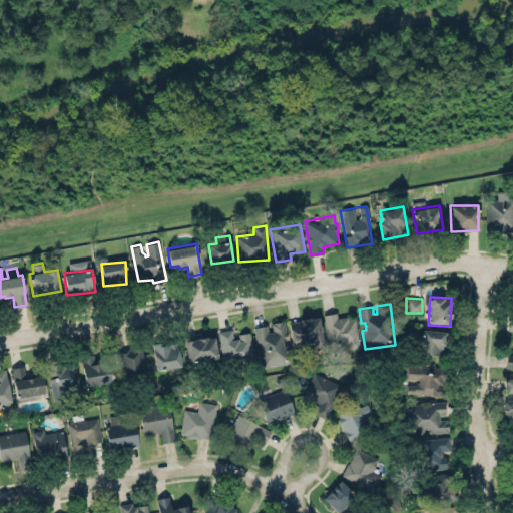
[(323,314),(329,345),(348,342),(349,348),(361,346),(356,317),(349,318),(348,316),(338,317),(337,312),(323,314)]
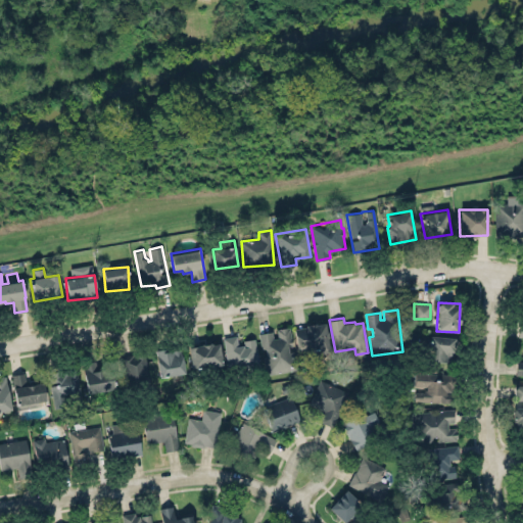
[(294,328),(305,326),(304,324),(316,322),(316,324),(325,322),(327,330),(328,331),(329,336),(328,337),(329,348),(327,351),(323,352),(322,352),(311,354),(308,346),(297,347),(294,328)]
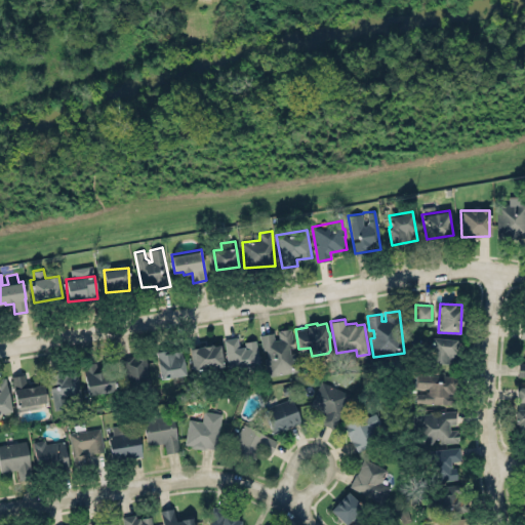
[(267,375),(297,371),(293,350),(290,328),(275,330),(275,332),(260,334),(267,375)]
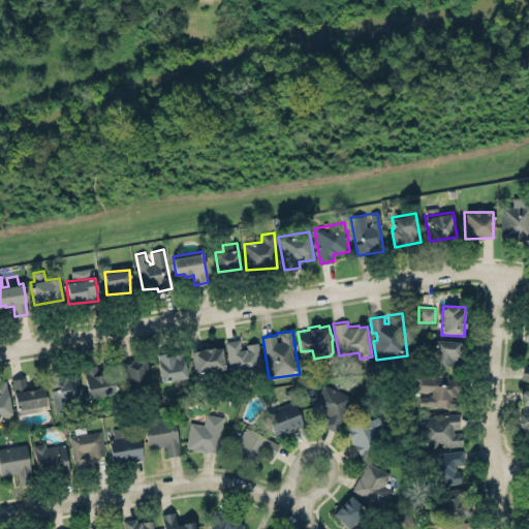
[(435,339),(459,342),(455,367),(431,364),(435,339)]
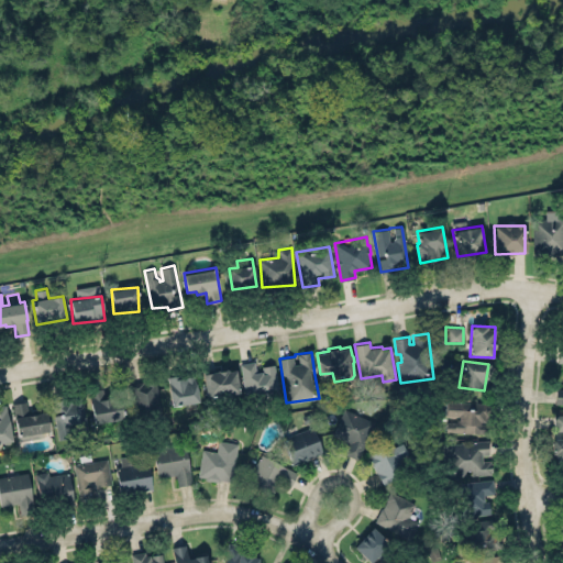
[(240,363),(244,395),(278,390),(275,366),(255,368),(254,362),(240,363)]
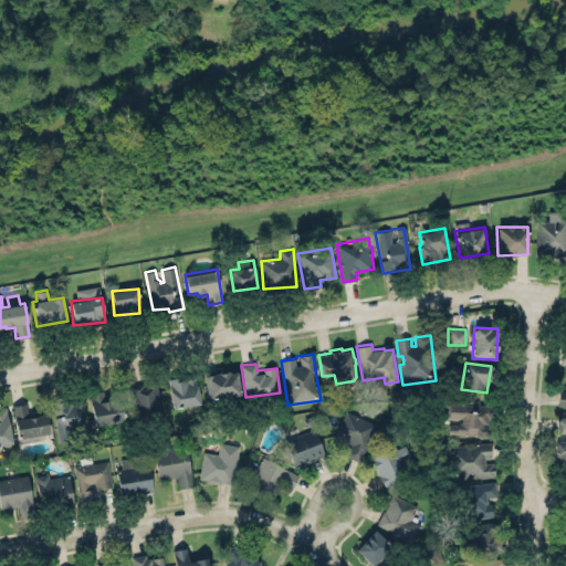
[(203,375),(208,399),(233,395),(241,394),(237,370),(229,373),(229,370),(228,370),(228,369),(226,370),(226,371),(220,373),(220,371),(218,371),(218,373),(203,375)]
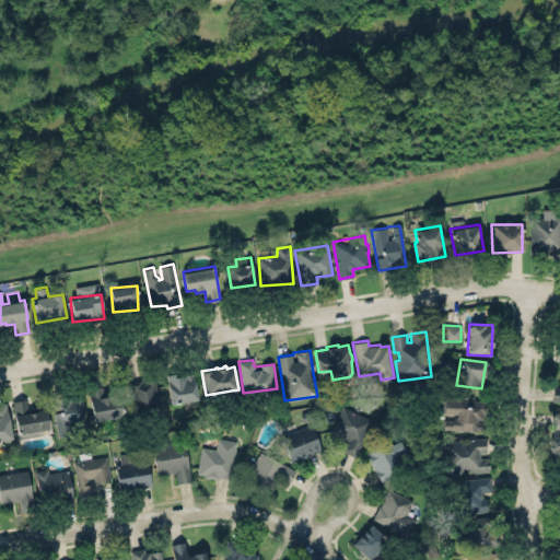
[(166,374),(172,404),(198,398),(193,373),(174,377),(173,373),(166,374)]
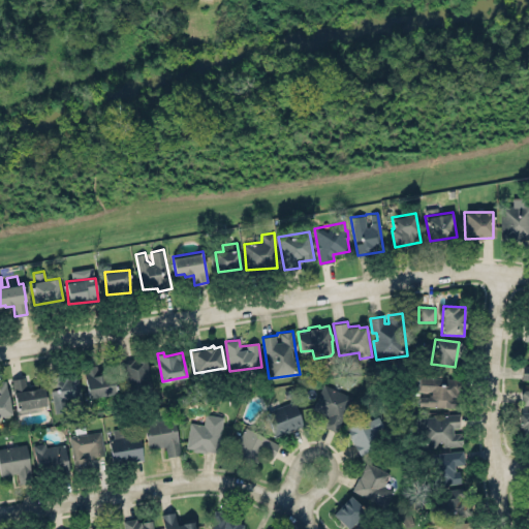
[(121,361),(146,356),(151,385),(126,391),(121,361)]
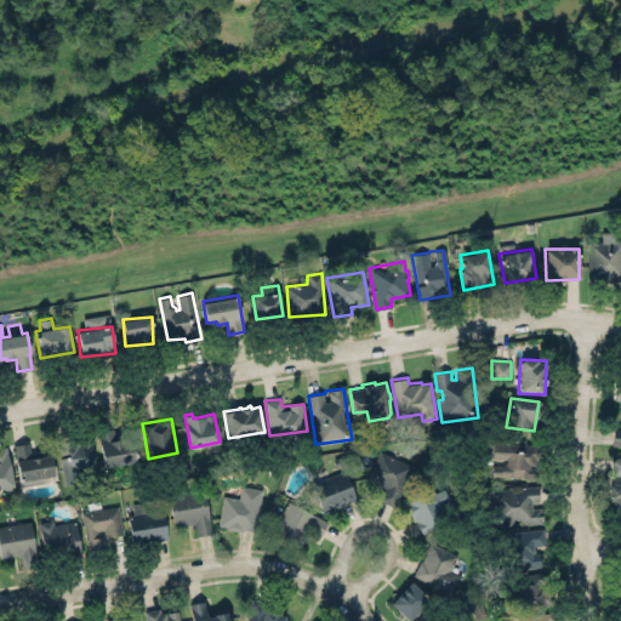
[(101,465),(135,463),(134,438),(117,439),(115,429),(100,429),(101,465)]
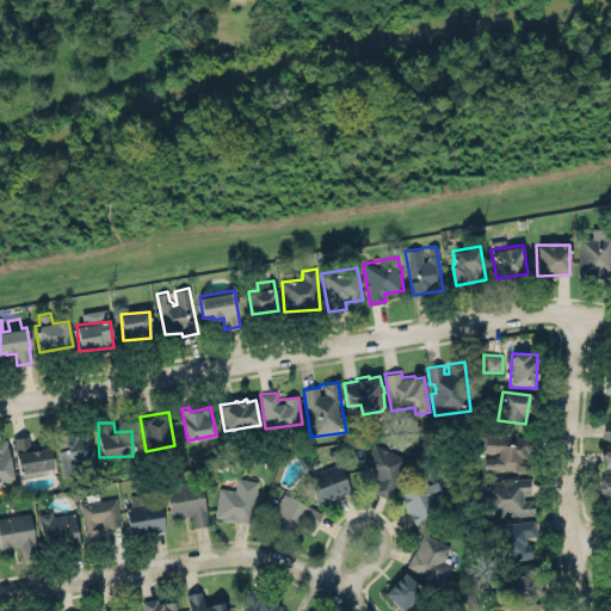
[(90,430),(57,433),(61,477),(94,474),(90,430)]
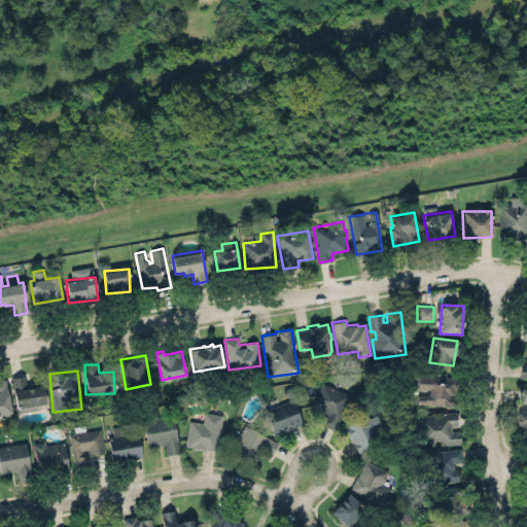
[(11,377),(15,411),(46,408),(43,386),(26,388),(25,376),(11,377)]
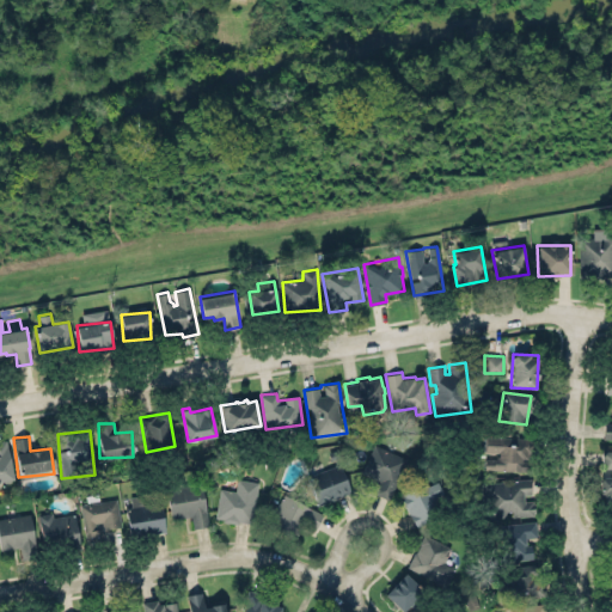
[(527,471),(528,438),(513,436),(485,436),(485,454),(484,470),(527,471)]
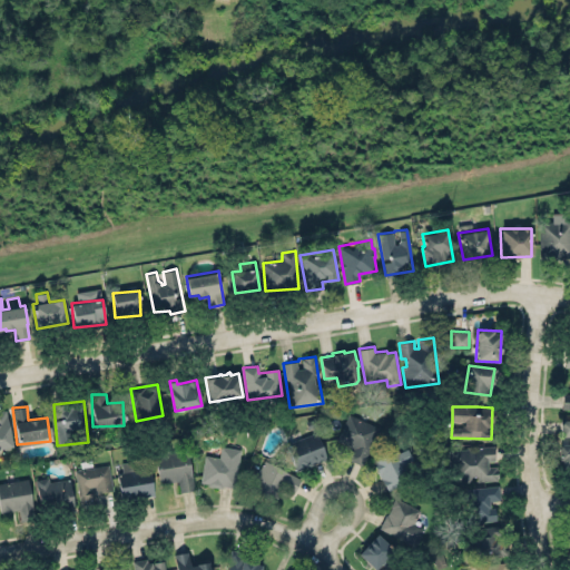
[(0,410),(6,409),(13,445),(0,448),(0,410)]
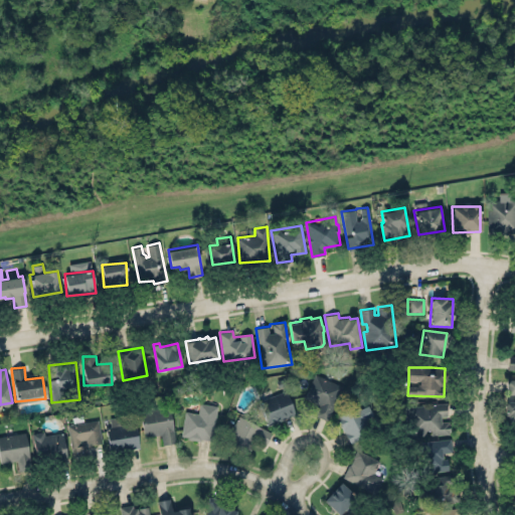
[(315,372),(343,384),(329,419),(316,414),(320,403),(304,396),(315,372)]
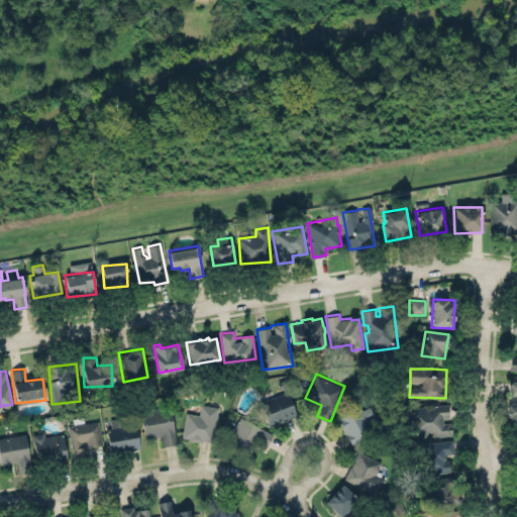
[(516,380),(508,381),(508,396),(516,395),(516,380)]
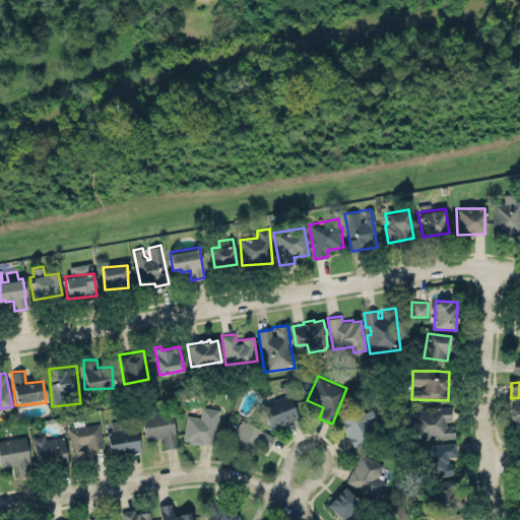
[(288,394),(298,417),(284,423),(284,424),(269,430),(269,427),(262,404),(288,394)]
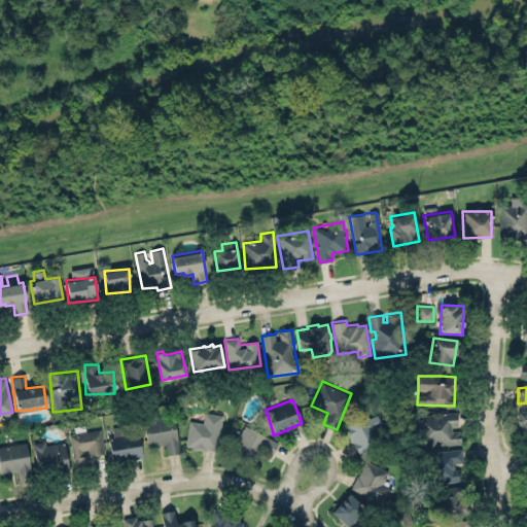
[(518,432),(526,431),(526,411),(517,412),(518,432)]
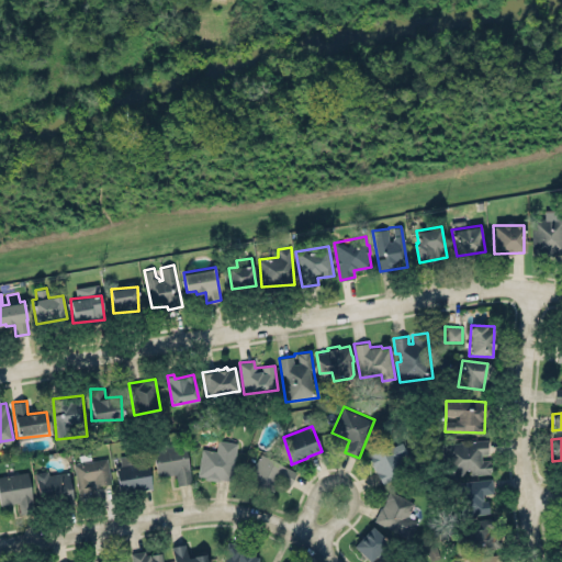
[(218,439),(216,450),(203,448),(198,474),(205,475),(205,478),(218,480),(218,476),(231,479),(237,442),(218,439)]
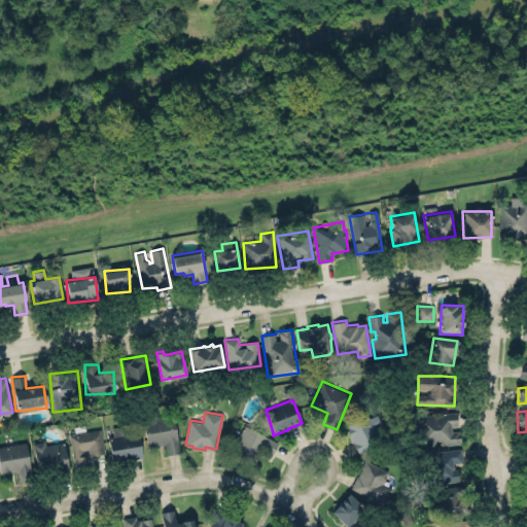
[(419,414),(422,446),(460,443),(459,430),(451,430),(451,425),(458,424),(457,412),(419,414)]
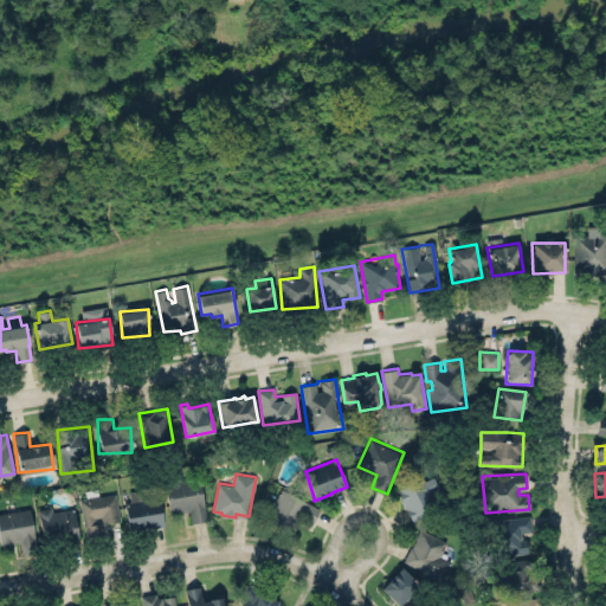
[(165,481),(200,475),(207,520),(192,522),(189,509),(169,513),(165,481)]
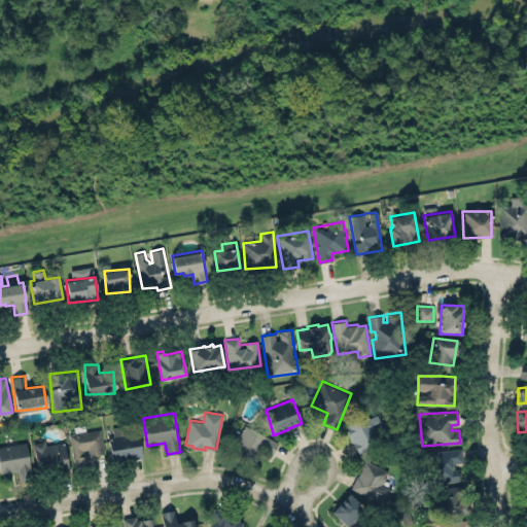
[(345,424),(356,453),(376,446),(373,436),(384,432),(377,413),(345,424)]
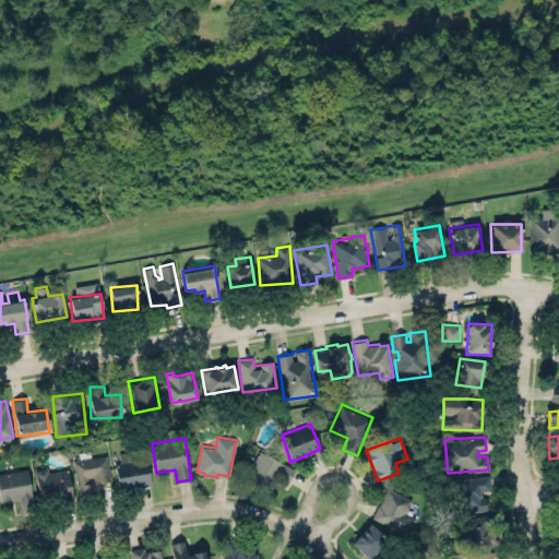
[(260,450),(296,468),(288,483),(278,476),(268,492),(244,478),(260,450)]
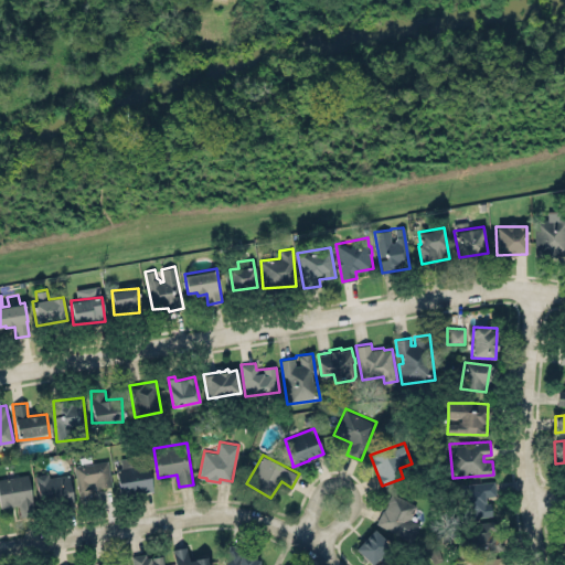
[(118,493),(151,491),(149,461),(134,462),(132,457),(120,458),(120,469),(117,469),(118,493)]
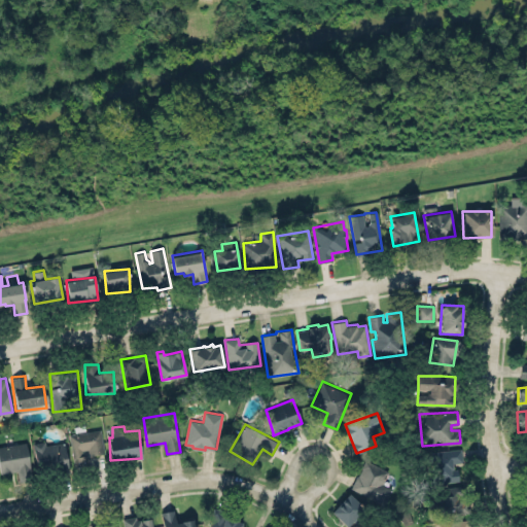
[(103,453),(100,430),(70,433),(74,467),(89,466),(88,455),(103,453)]
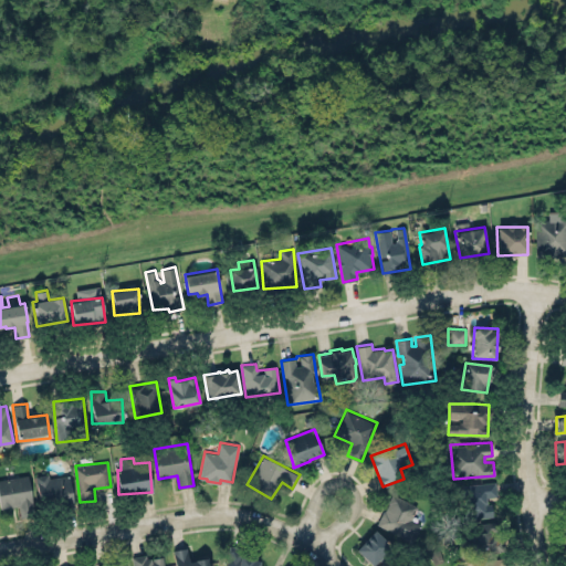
[(0,479),(0,507),(18,505),(19,516),(34,514),(28,474),(0,479)]
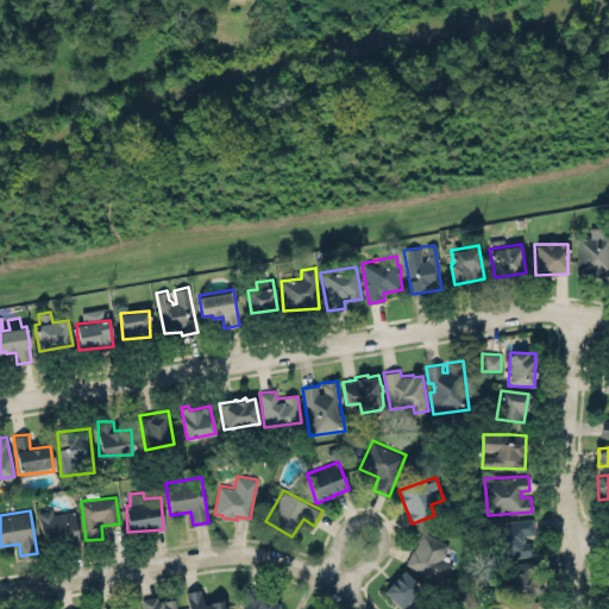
[(38,512),(42,545),(77,541),(75,512),(52,514),(52,510),(38,512)]
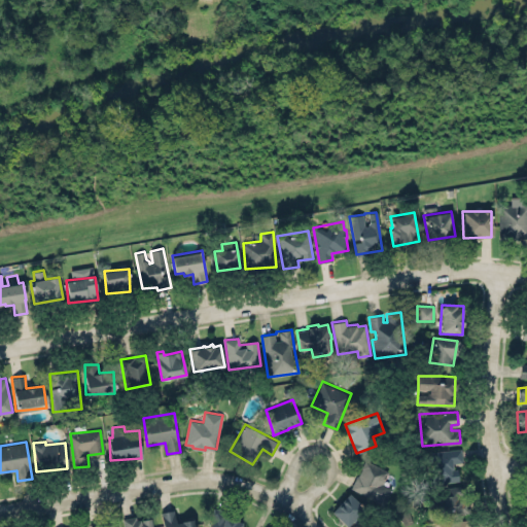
[(461,462),(460,449),(432,451),(435,483),(457,482),(455,463),(461,462)]
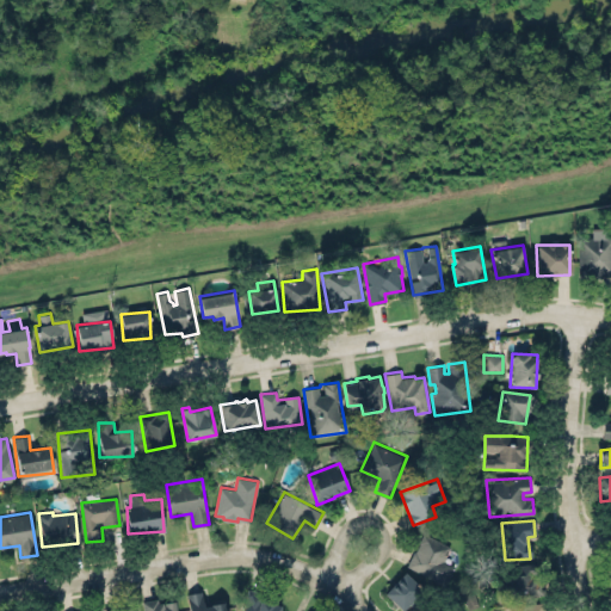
[(424,534),(450,547),(443,560),(455,566),(446,584),(408,565),(424,534)]
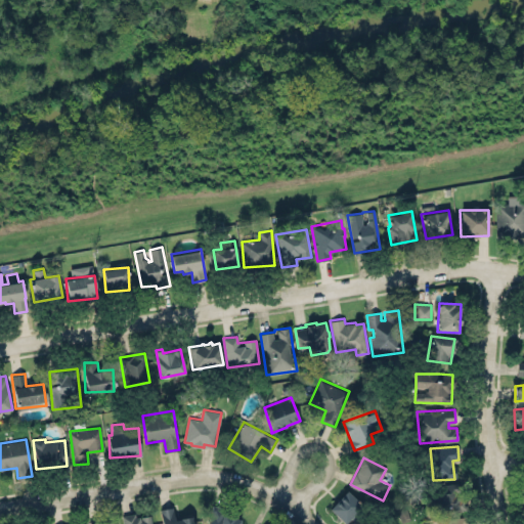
[(425,516),(462,514),(461,484),(435,485),(435,501),(425,503),(425,516)]
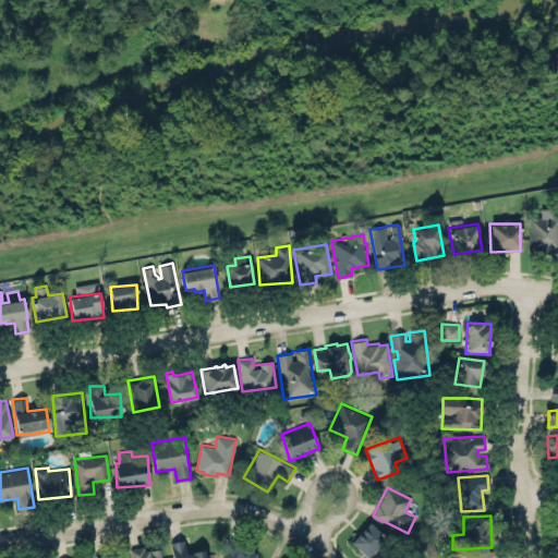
[(366,557),(385,537),(368,522),(350,542),(366,557)]
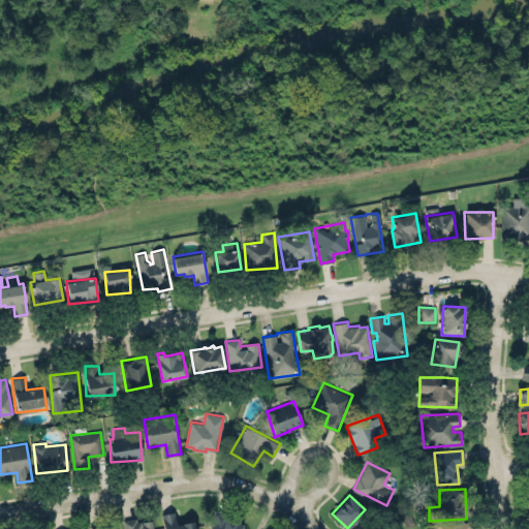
[(161,514),(163,528),(194,528),(193,521),(182,523),(182,524),(177,525),(175,510),(161,514)]
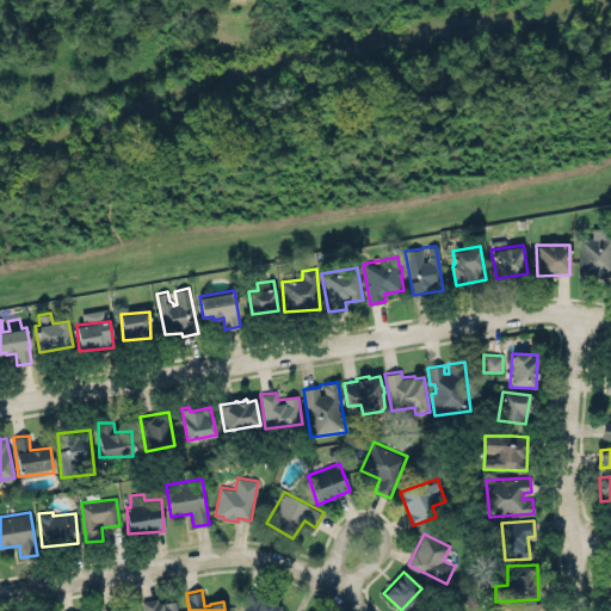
[(142,602),(142,610),(176,610),(174,600),(158,603),(156,598),(142,602)]
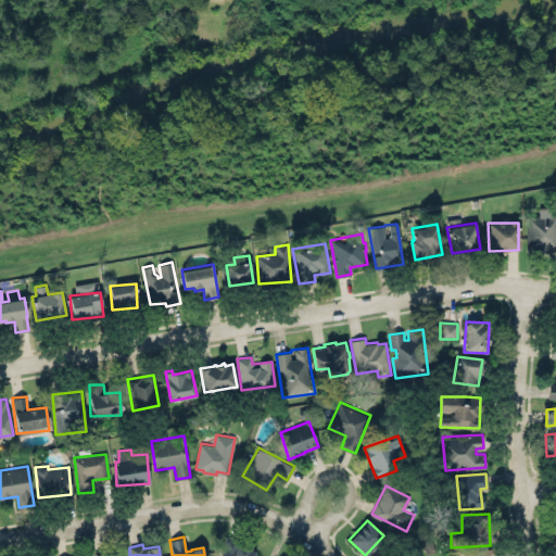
[(252,555),(253,547),(222,545),(220,555),(252,555)]
